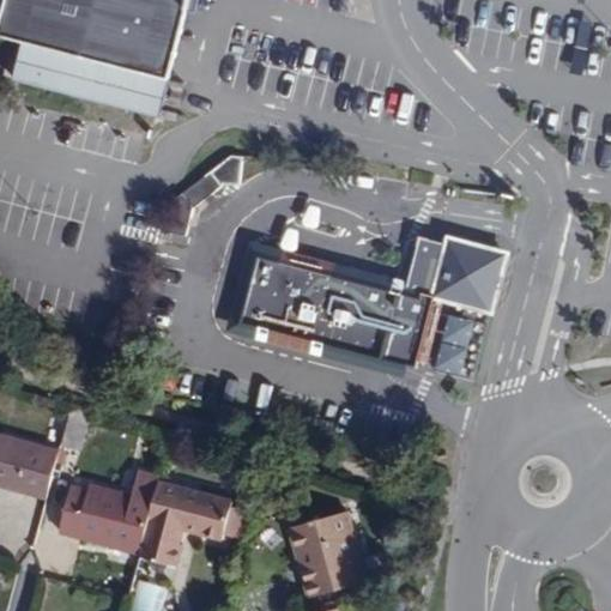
[(185,13),(188,0),(4,0),(0,13),(0,38),(22,43),(12,82),(129,112),(139,73),(168,82),(185,13)]
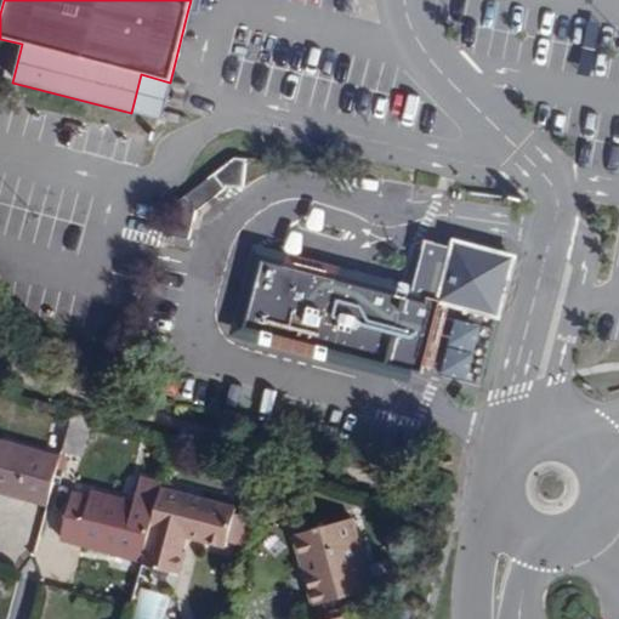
[(191,0),(187,13),(196,15),(199,0),(191,0)]
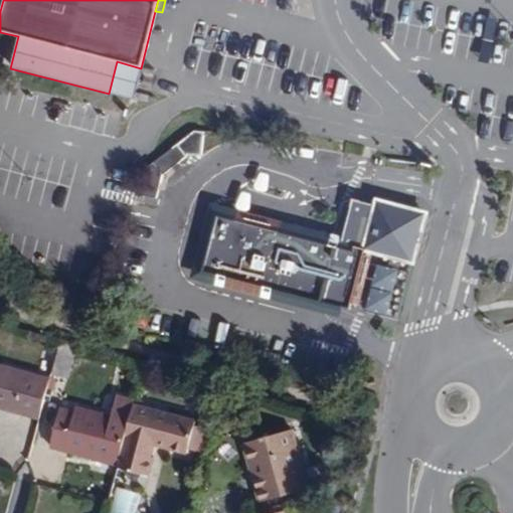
[(117,61),(109,94),(133,100),(141,68),(117,61)]
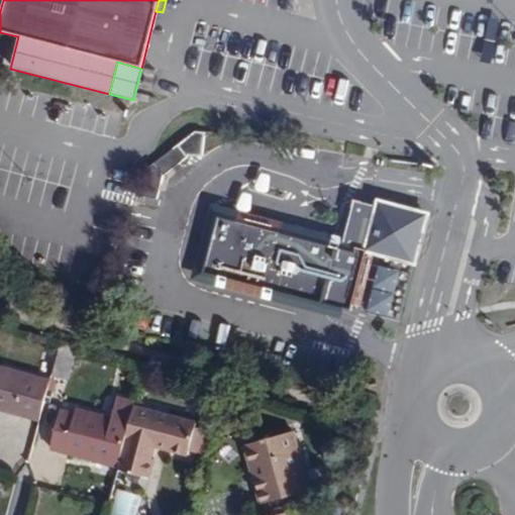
[(201,129),(194,129),(143,169),(137,195),(155,199),(162,173),(189,151),(199,152),(201,129)]
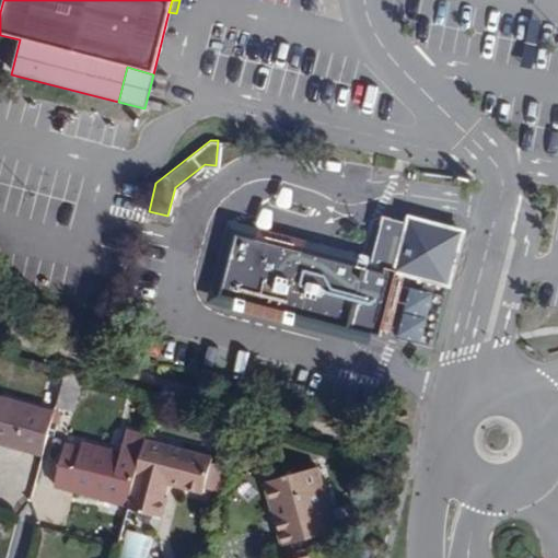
[(394,270),(448,285),(463,227),(407,212),(406,218),(382,212),(368,264),(394,270)]
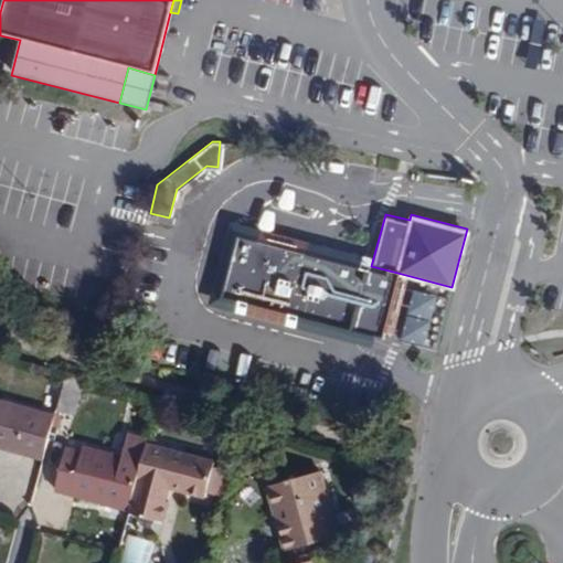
[(354,331),(356,327),(371,266),(251,235),(250,241),(231,235),(225,256),(219,254),(216,259),(224,262),(216,290),(233,295),(232,299),(354,331)]
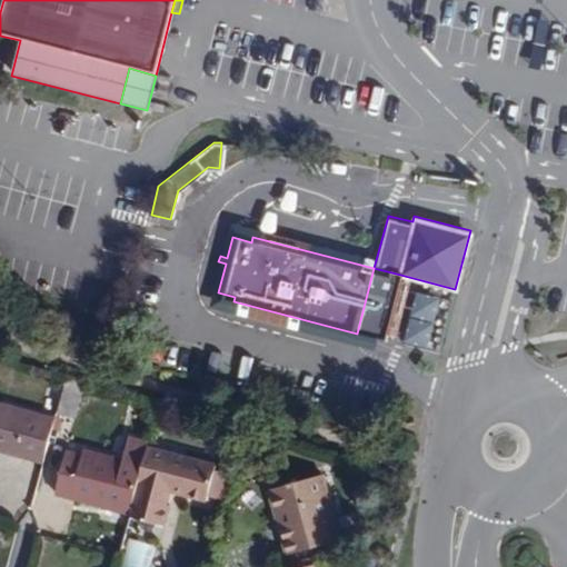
[(385,336),(400,275),(374,268),(358,329),(385,336)]
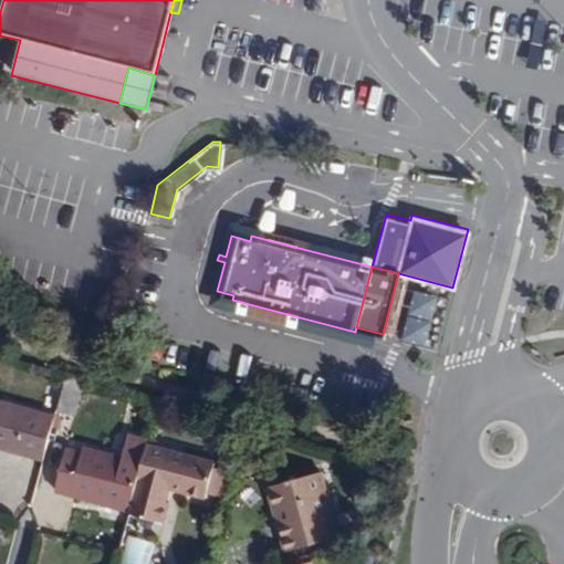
[(72,414),(82,377),(64,372),(63,382),(55,409),(72,414)]
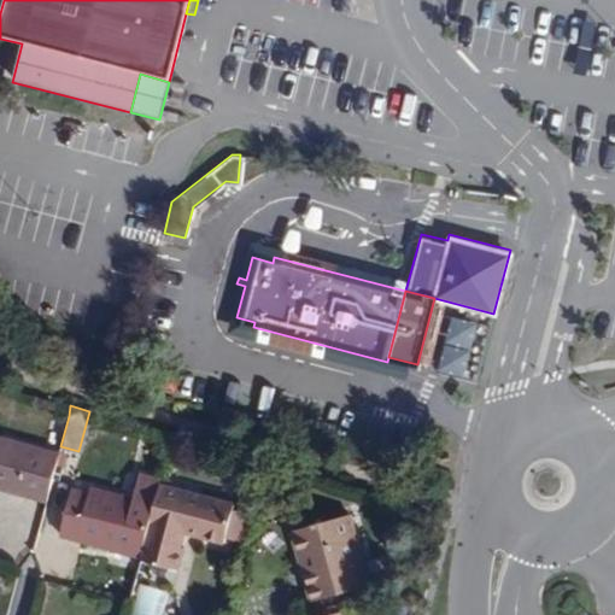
[(58,454),(60,446),(69,416),(52,411),(42,449),(58,454)]
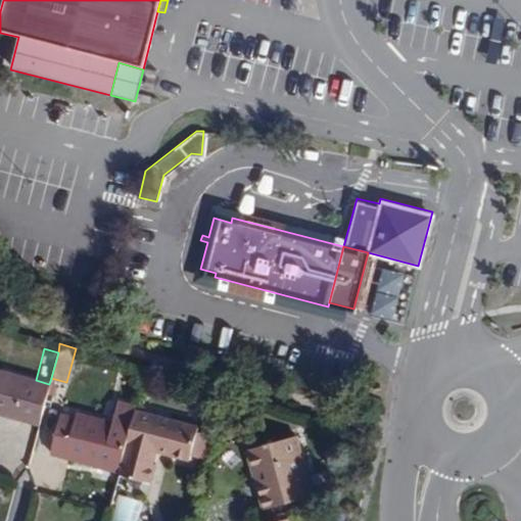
[(40,422),(49,384),(36,380),(0,371),(0,407),(16,411),(15,415),(40,422)]
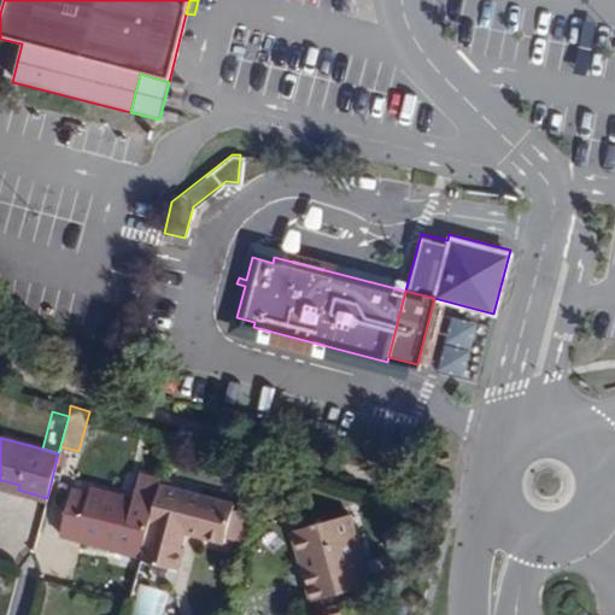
[(158,484),(159,480),(138,474),(132,498),(91,487),(88,493),(71,488),(60,532),(111,545),(113,536),(142,543),(158,484)]
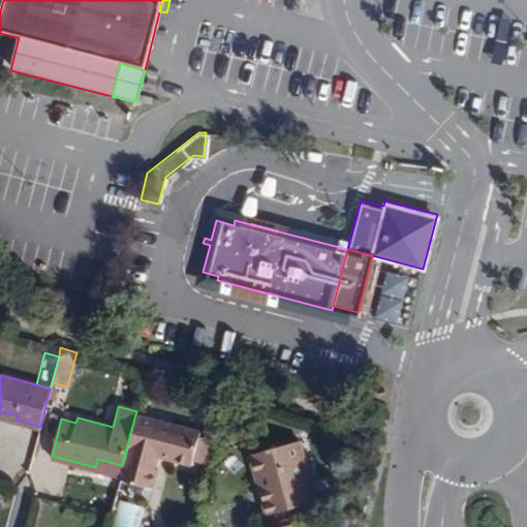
[(0,415),(16,420),(17,415),(0,411),(0,415)]
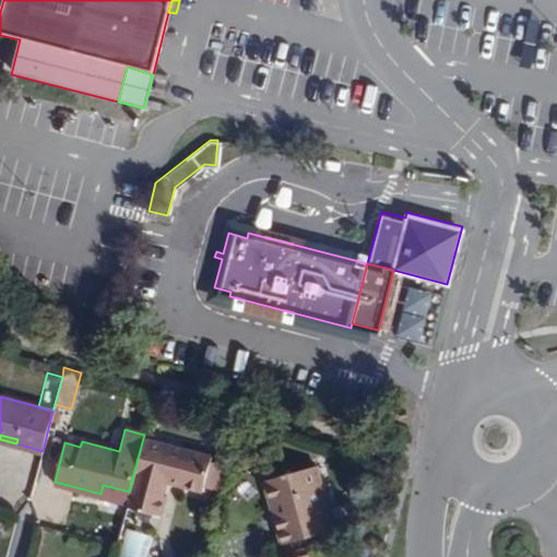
[(211,455),(143,438),(129,492),(128,500),(127,502),(161,511),(165,493),(162,493),(167,477),(201,487),(211,455)]
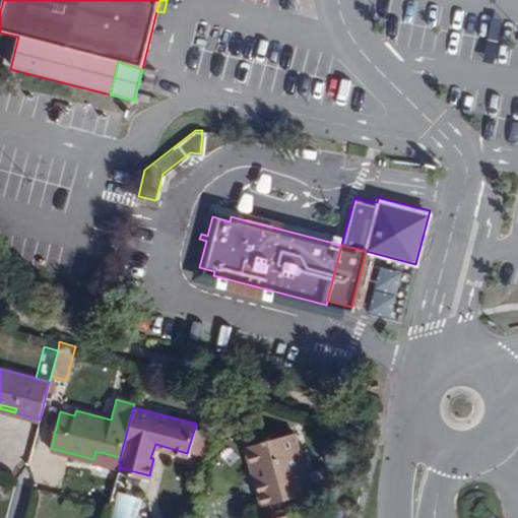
[(263,476),(256,478),(263,504),(308,492),(292,432),(246,444),(252,466),(260,463),(263,476)]
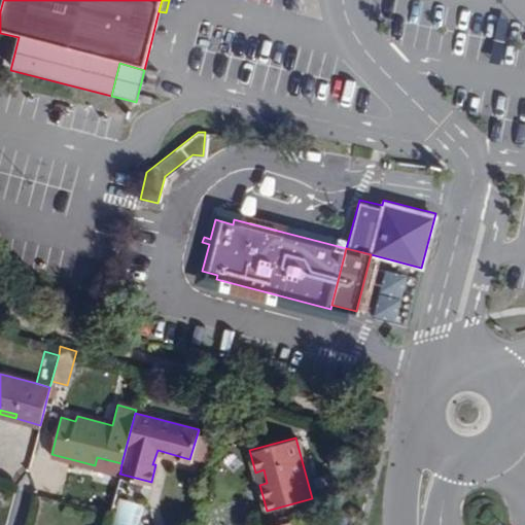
[(97,457),(95,465),(120,471),(121,463),(97,457)]
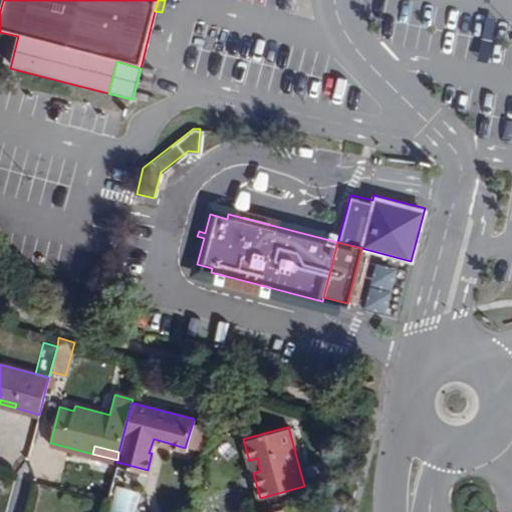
[(249,461),(253,473),(260,471),(257,458),(249,461)]
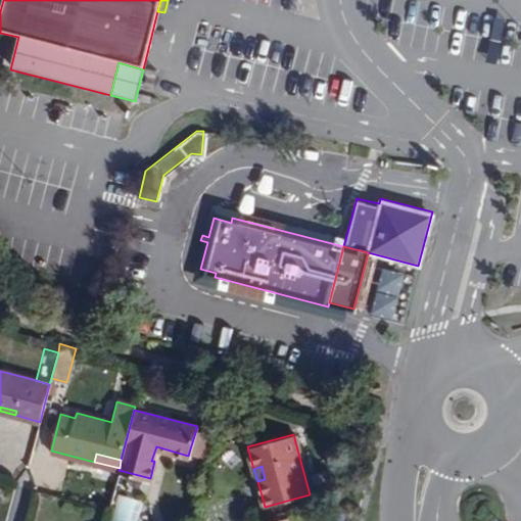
[(116,520),(135,520),(138,498),(120,494),(116,520)]
